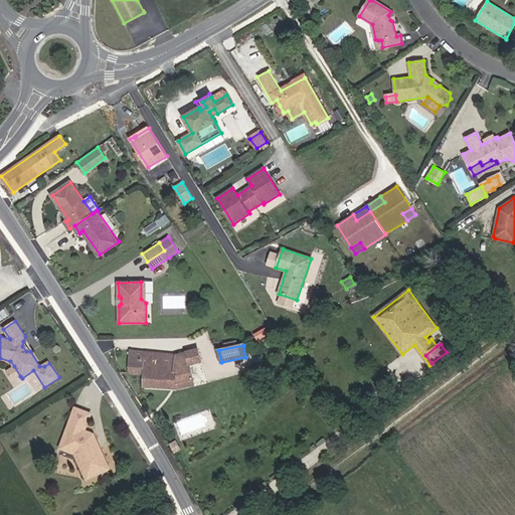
[(193,379),(190,364),(201,361),(198,349),(176,355),(130,350),(130,373),(144,374),(143,387),(177,389),(177,382),(193,379)]
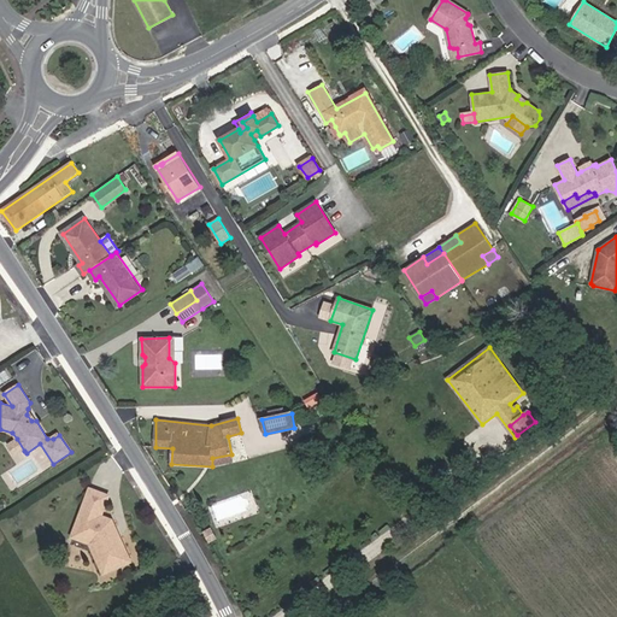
[(24,451),(17,439),(9,445),(16,456),(24,451)]
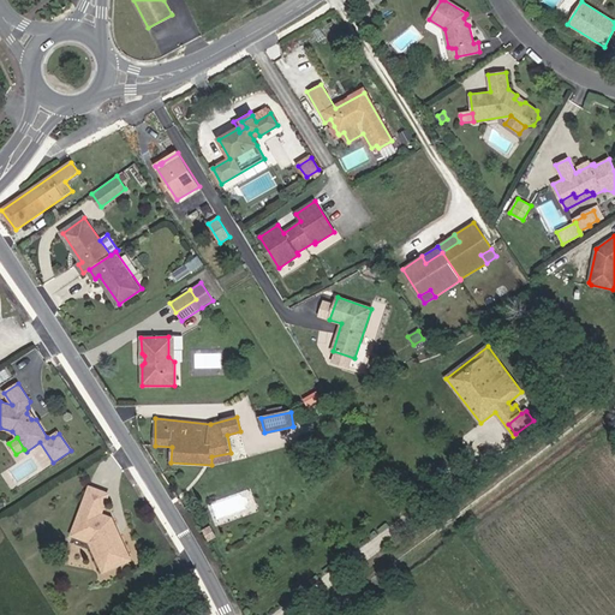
[(232,460),(231,453),(212,457),(212,465),(232,460)]
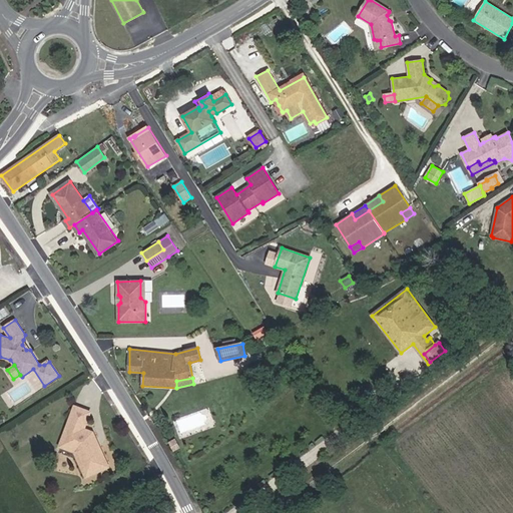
[(91,412),(75,406),(61,444),(78,450),(80,454),(76,455),(86,477),(103,470),(102,467),(107,464),(93,432),(85,429),(91,412)]
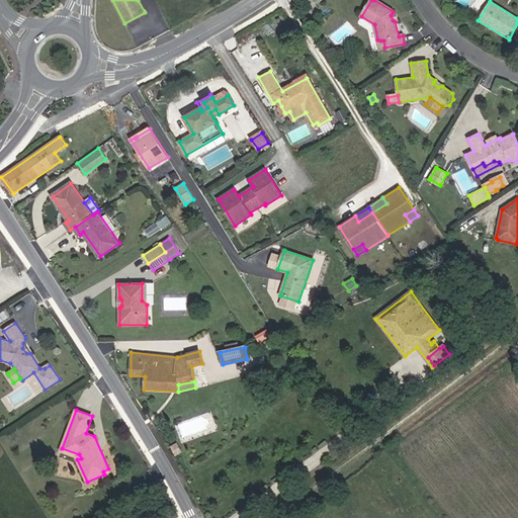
[(79,454),(62,448),(61,451),(76,456),(77,459),(81,458),(79,454)]
